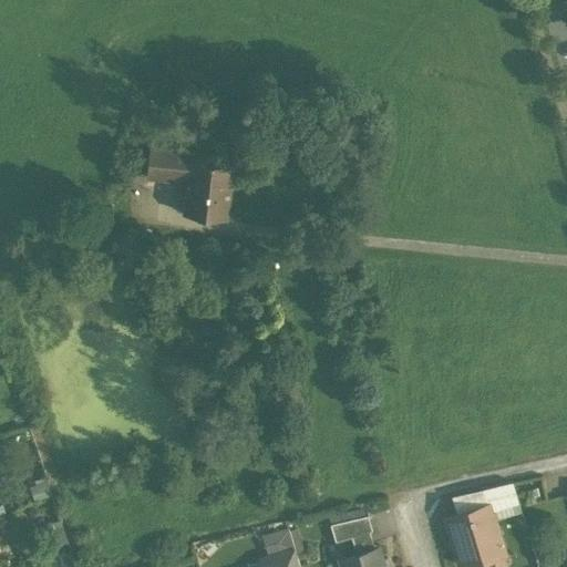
[(193,150),(150,145),(146,178),(186,182),(188,157),(192,158),(193,150)]
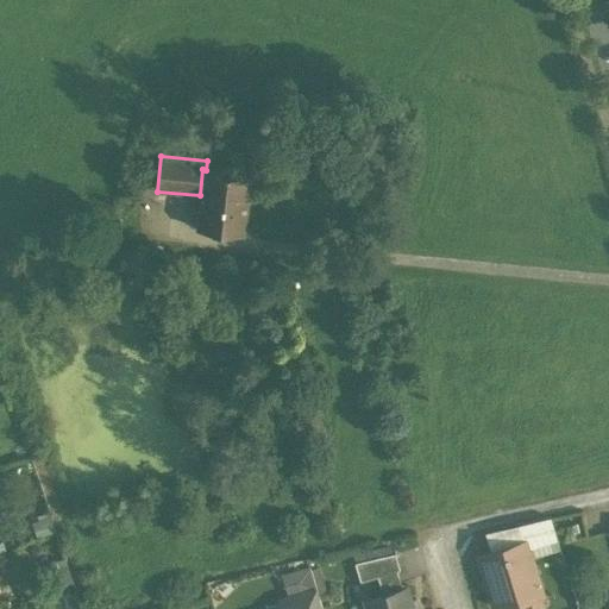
[(206,170),(202,169),(200,195),(196,227),(243,233),(250,174),(206,170)]
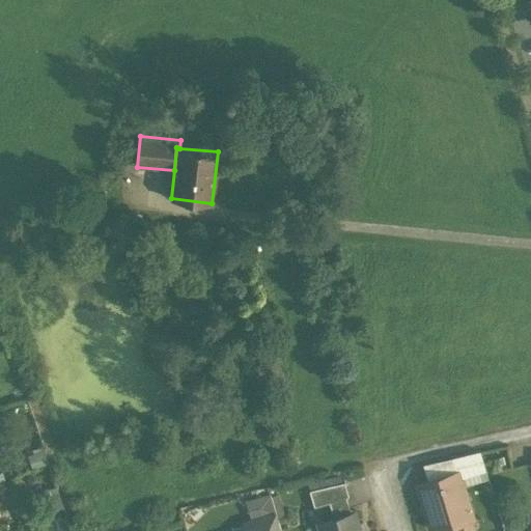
[(480,450),(451,456),(455,471),(456,471),(458,471),(459,476),(485,468),(480,450)]
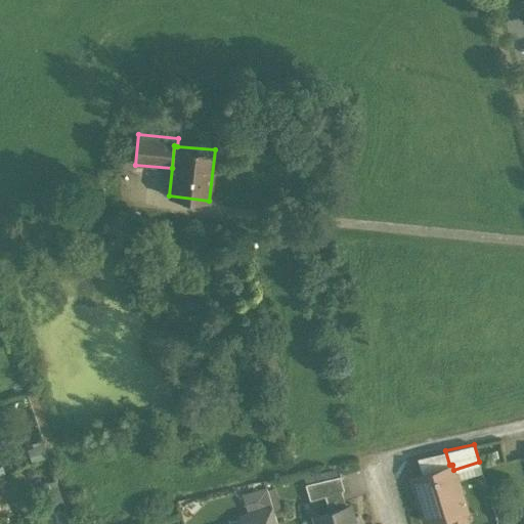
[(449,465),(413,476),(427,521),(448,515),(446,511),(464,506),(453,470),(452,465),(450,465),(449,465)]
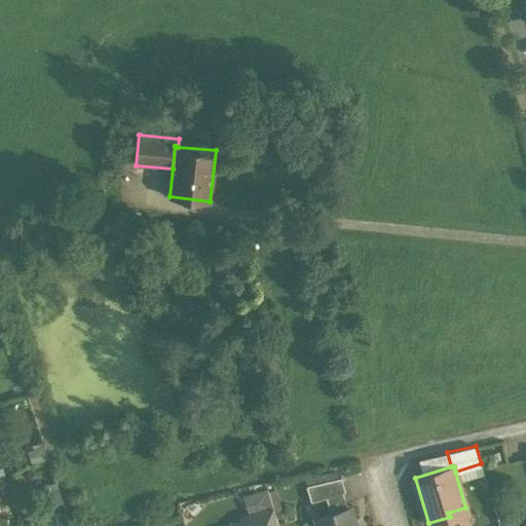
[(341,477),(307,485),(311,501),(345,491),(341,477)]
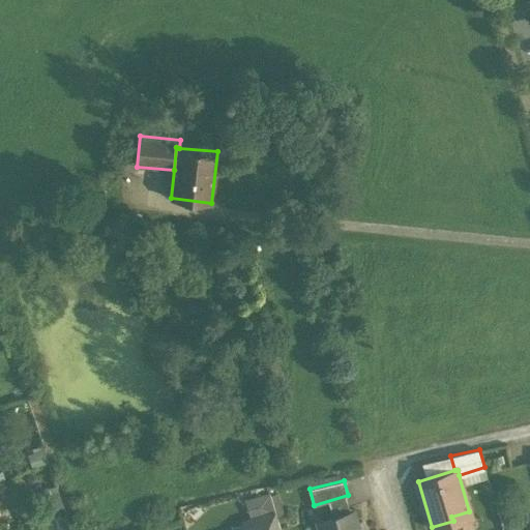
[(281,529),(275,510),(245,520),(247,529),(281,529)]
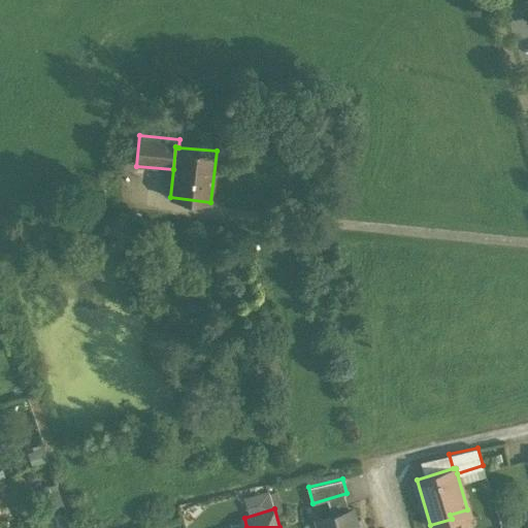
[(357,527),(352,509),(320,519),(322,527),(357,527)]
